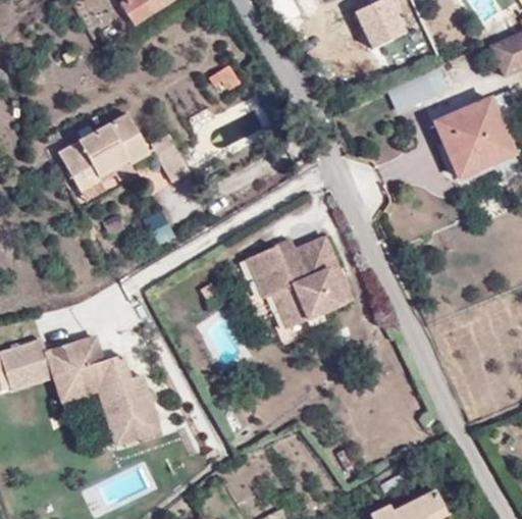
[(123,0),(137,21),(170,0),(123,0)]
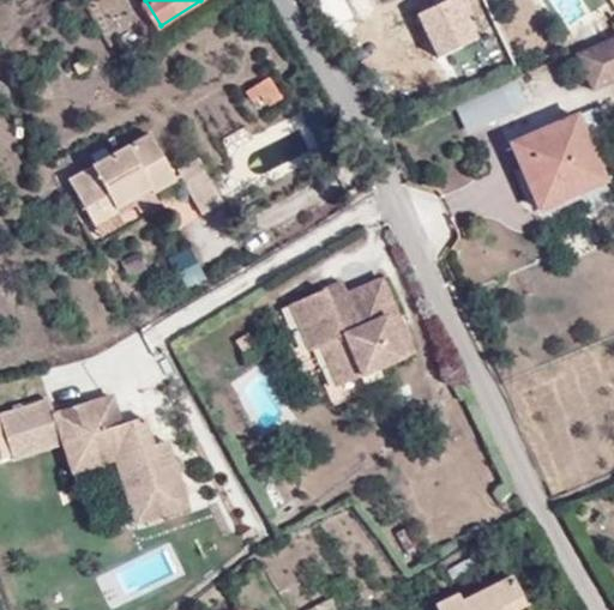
[(444,73),(456,67),(463,83),(493,68),(464,7),(422,28),(444,73)]
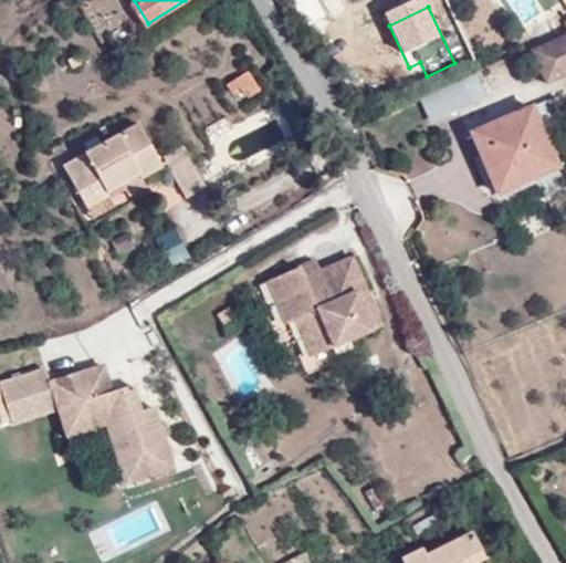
[(565,31),(528,49),(543,82),(565,71),(565,31)]
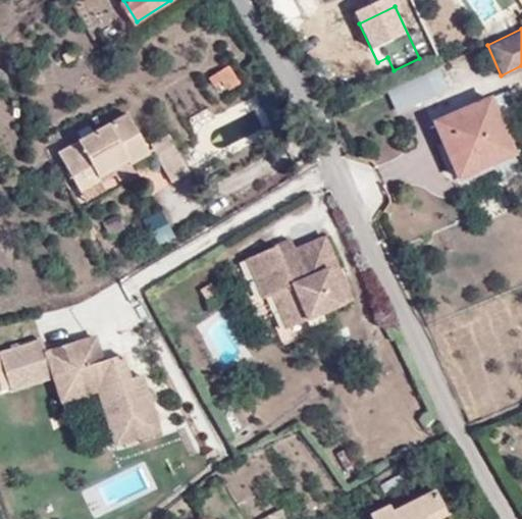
[(71,49),(63,53),(66,61),(75,57),(71,49)]
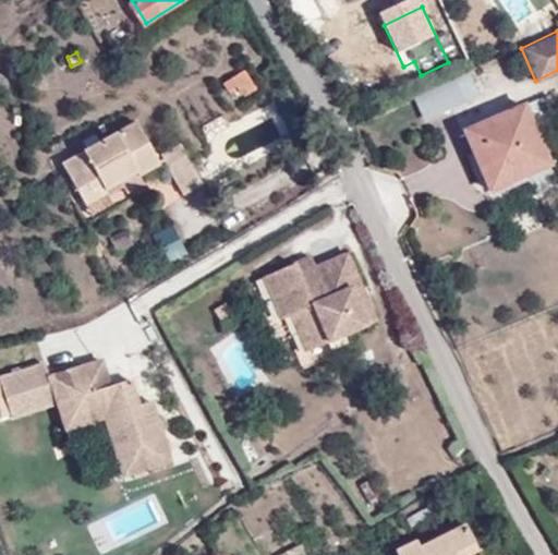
[(245,68),(225,82),(229,89),(237,85),(239,88),(252,79),(245,68)]
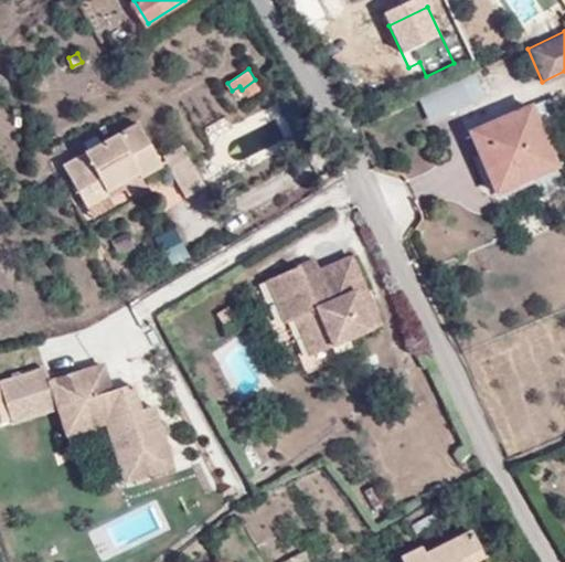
[(532,102),(469,129),(496,194),(558,166),(532,102)]
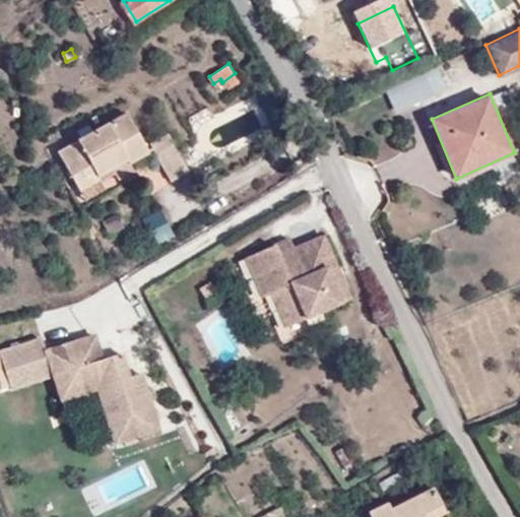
[(79,187),(99,177),(129,159),(130,163),(147,152),(126,113),(59,150),(79,187)]
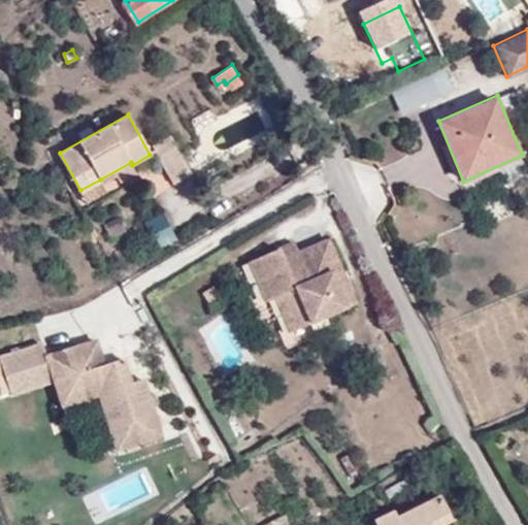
[(158,156),(175,146),(169,135),(152,144),(158,156)]
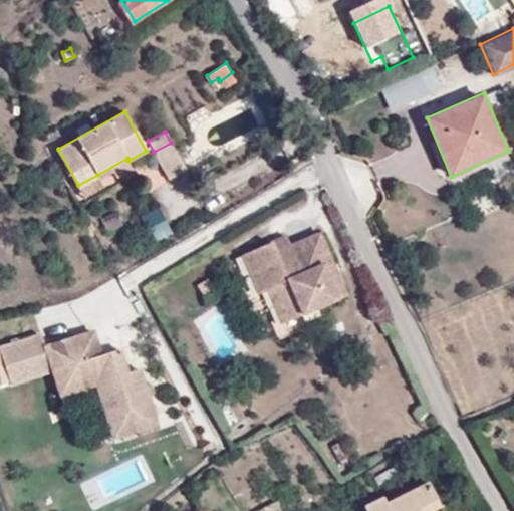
[(185,170),(171,143),(154,152),(169,179),(185,170)]
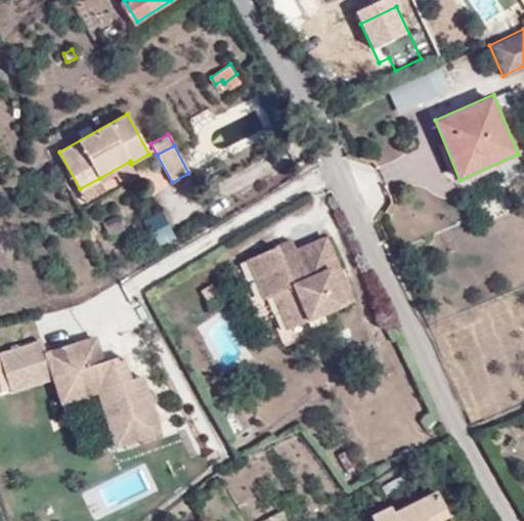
[(104,188),(99,178),(80,188),(86,200),(104,188)]
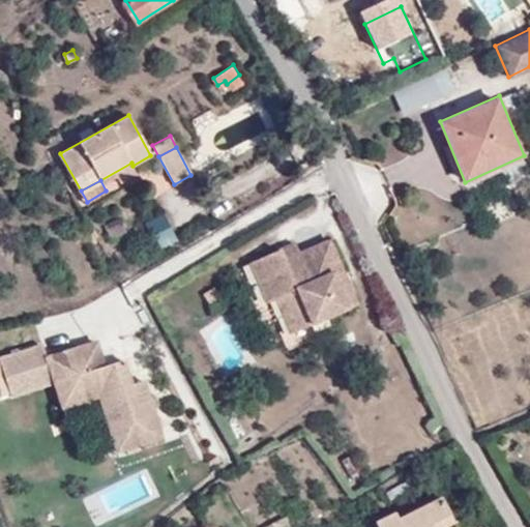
[(88,218),(79,225),(83,235),(93,229),(88,218)]
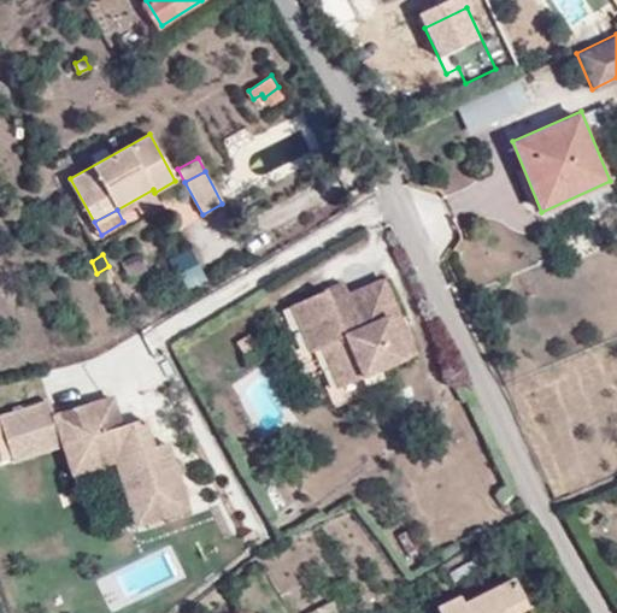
[(385,276),(350,292),(364,325),(388,314),(394,329),(406,324),(385,276)]
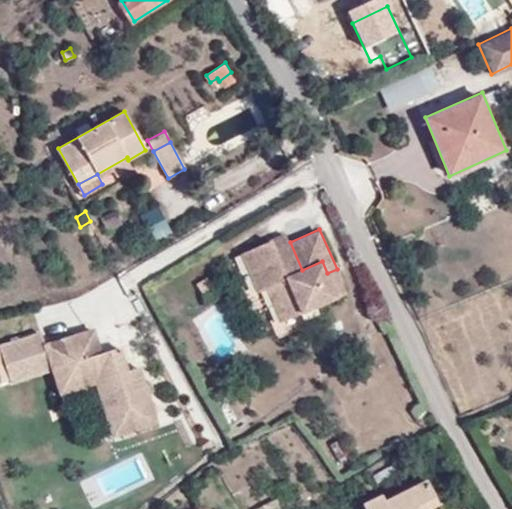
[(302,270),(290,242),(285,233),(242,252),(259,290),(269,286),(284,279),(289,291),(281,295),(291,317),(347,291),(337,269),(327,273),(322,261),(302,270)]
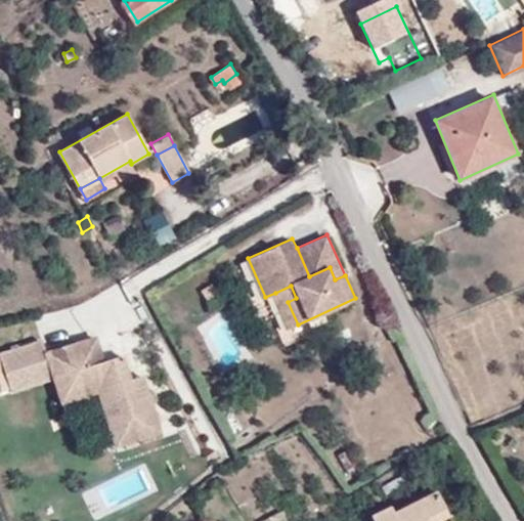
[(291,286),(275,293),(290,328),(298,324),(288,302),(296,298),(291,286)]
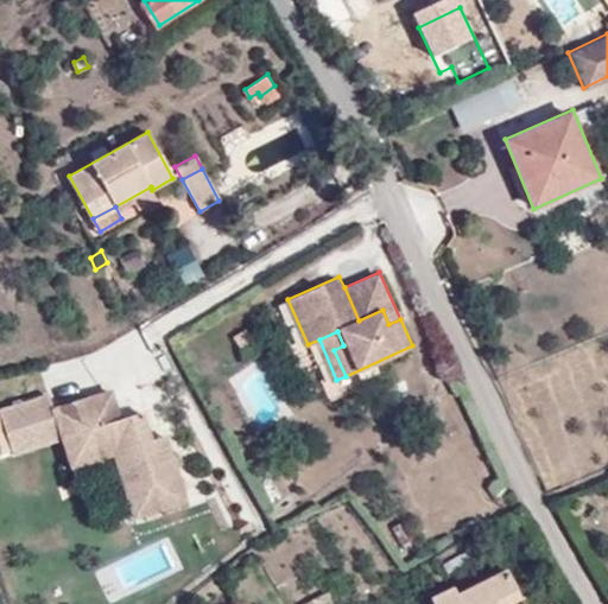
[(188,502),(172,455),(158,459),(153,443),(144,413),(121,420),(112,389),(52,408),(48,394),(1,411),(13,450),(14,455),(62,439),(71,466),(113,453),(134,520),(188,502)]
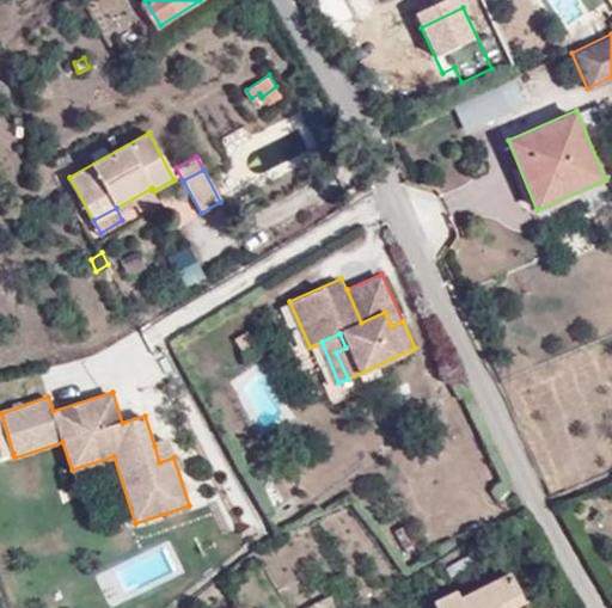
[(0,456),(13,453),(1,413),(0,413),(0,456)]
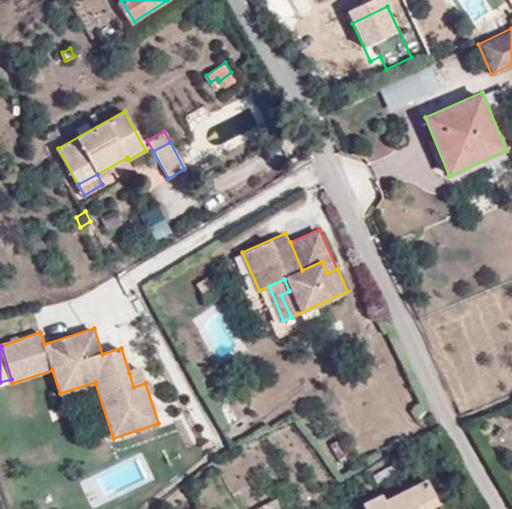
[(141,369),(129,373),(133,387),(145,383),(141,369)]
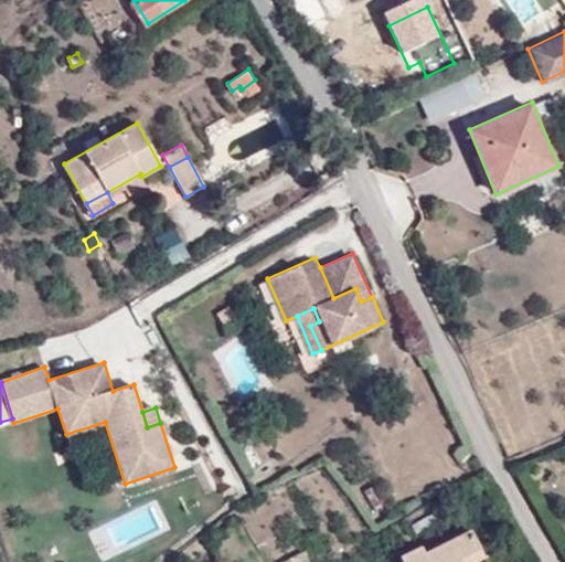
[(420,545),(401,557),(403,561),(473,561),(483,557),(470,529),(425,553),(420,545)]
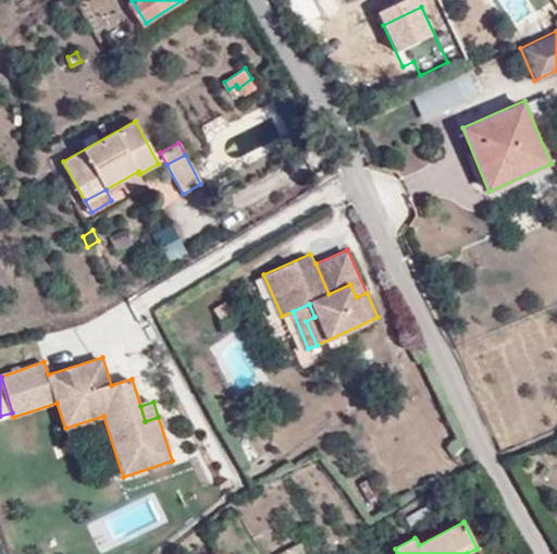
[(299,542),(277,553),(304,553),(305,553),(299,542)]
